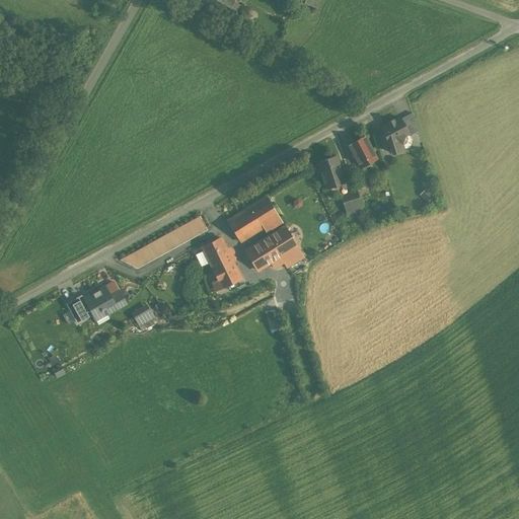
[(231,0),(211,0),(208,5),(227,15),(234,2),(234,1),(231,0)]
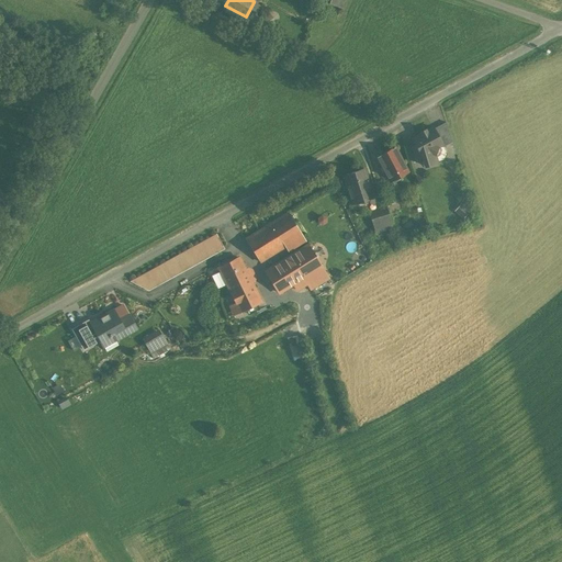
[(254,2),(246,17),(254,21),(261,7),(254,2)]
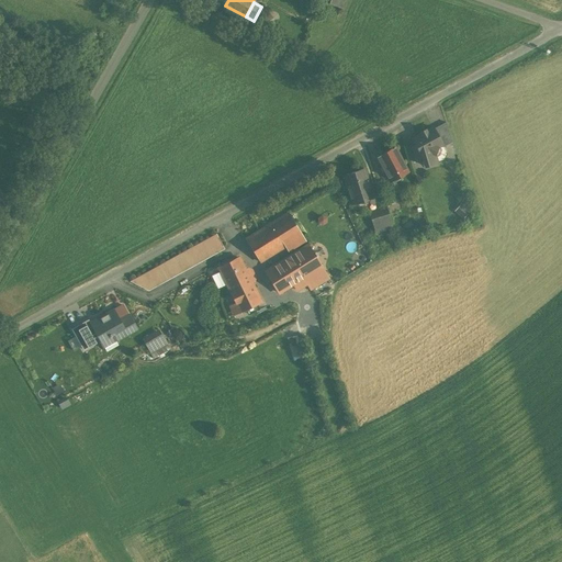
[(434,128),(441,145),(442,147),(452,142),(446,122),(434,128)]
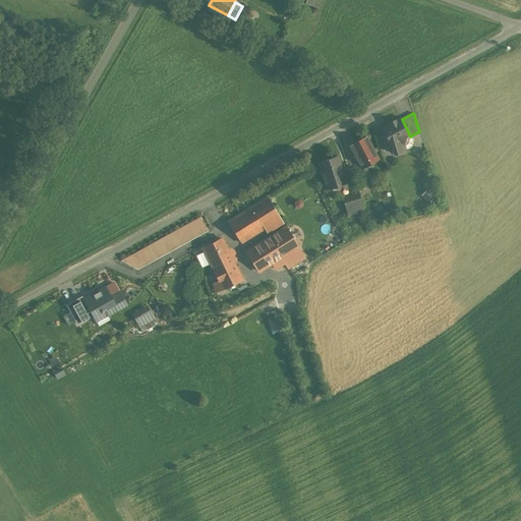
[(401,118),(395,121),(394,120),(389,122),(390,124),(383,128),(384,131),(383,131),(382,133),(382,134),(385,146),(391,143),(394,154),(405,150),(403,142),(405,136),(409,134),(402,119),(401,118)]
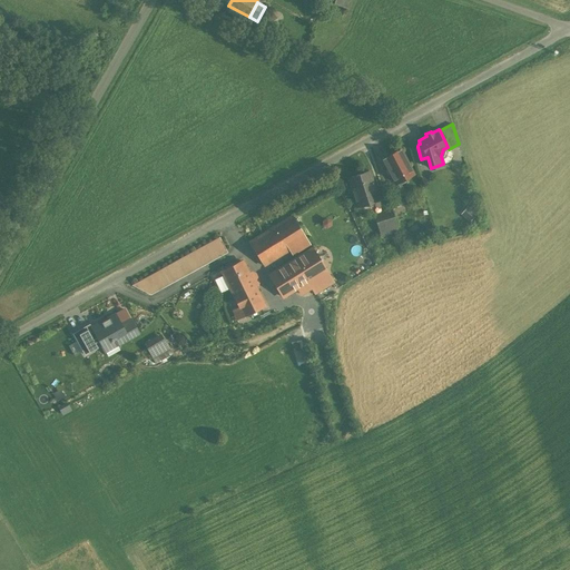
[(401,149),(383,159),(393,179),(394,179),(396,183),(404,178),(403,175),(411,170),(401,149)]
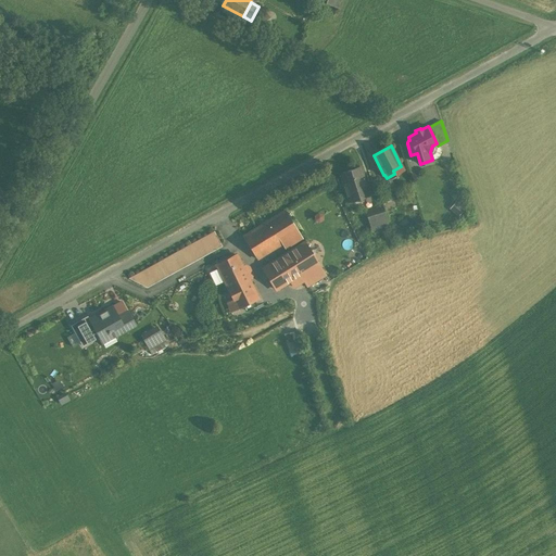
[(359,166),(339,173),(345,192),(345,193),(348,200),(349,201),(349,202),(369,196),(359,166)]
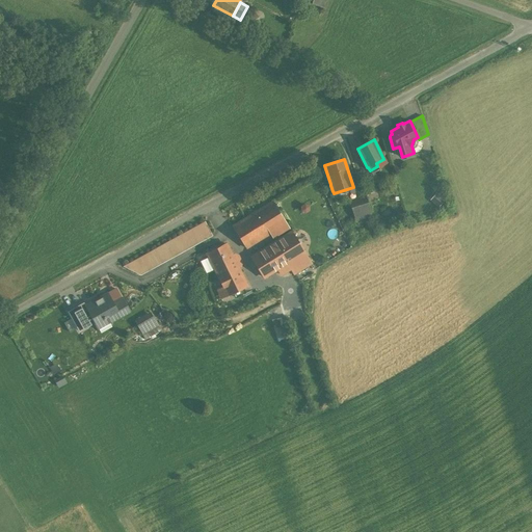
[(353,196),(357,217),(375,214),(371,193),(353,196)]
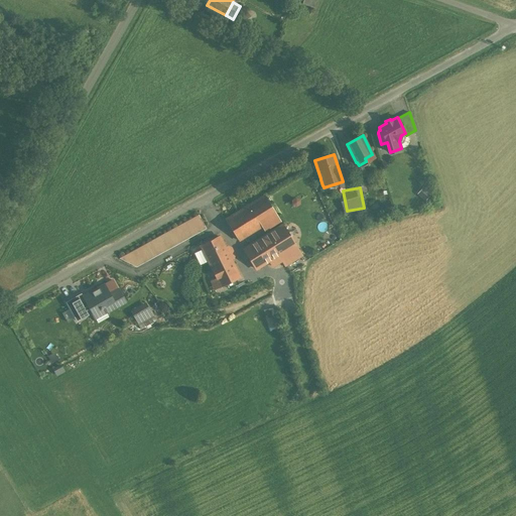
[(226,219),(239,240),(261,226),(264,231),(280,221),(265,195),(226,219)]
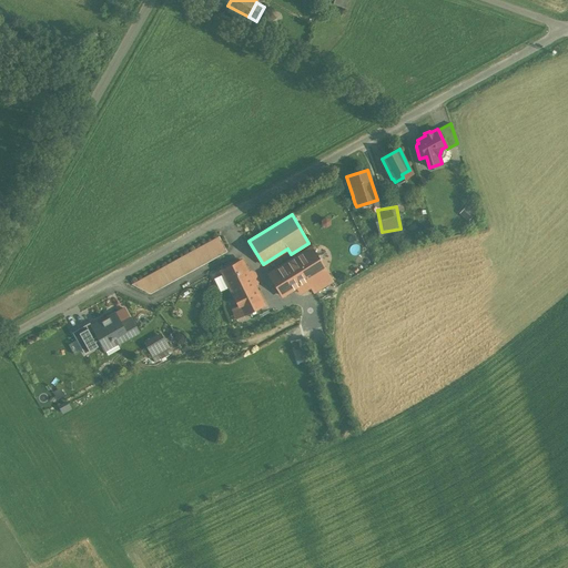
[(131,284),(150,293),(226,251),(217,236),(131,284)]
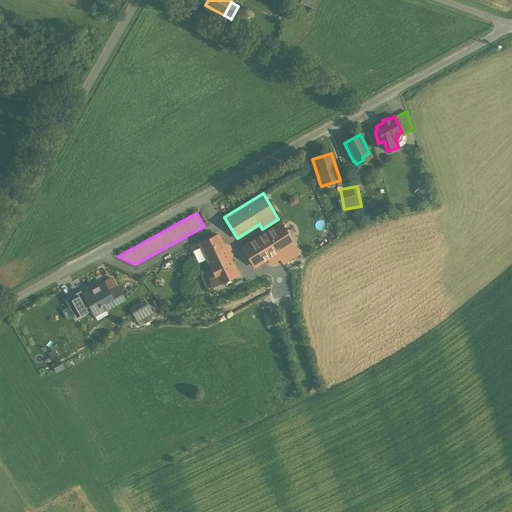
[(281,223),(242,247),(254,266),(292,242),(281,223)]
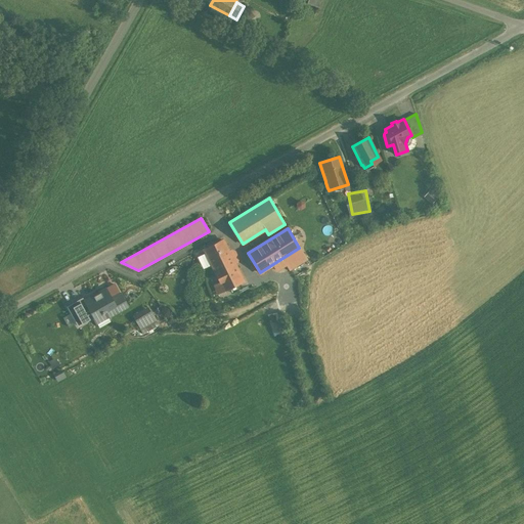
[(200,251),(205,263),(228,252),(222,239),(200,251)]
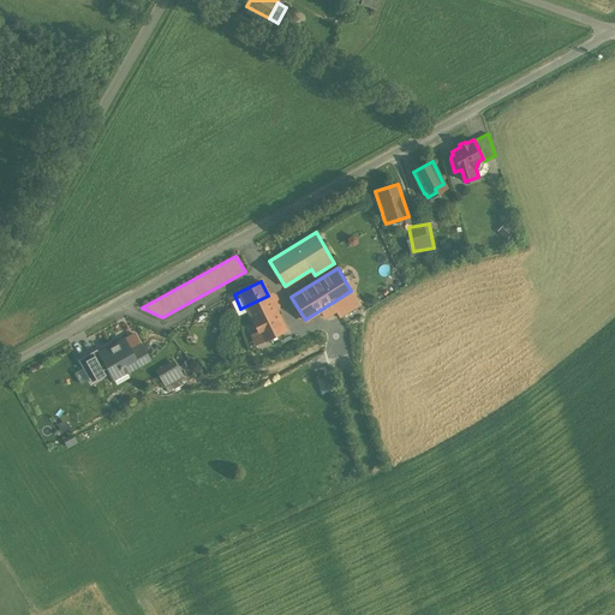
[(285,329),(268,296),(240,309),(245,317),(250,315),(262,340),(285,329)]
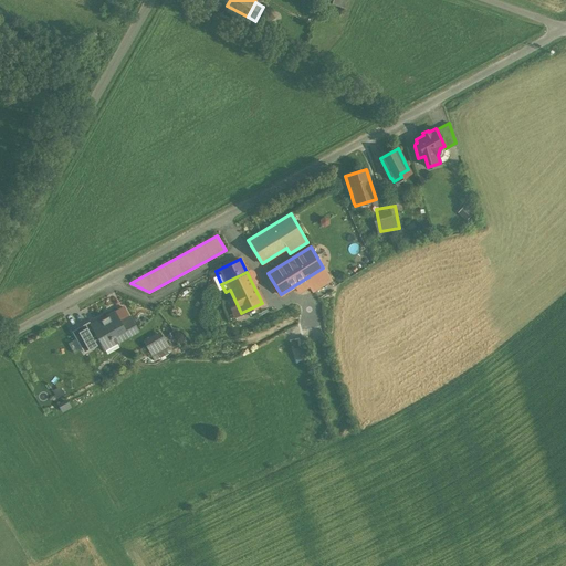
[(116,312),(92,325),(105,349),(138,332),(129,316),(121,321),(116,312)]
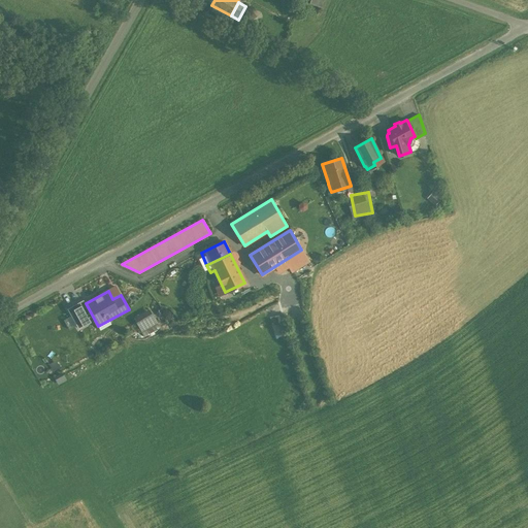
[(136,315),(145,334),(163,327),(154,307),(136,315)]
